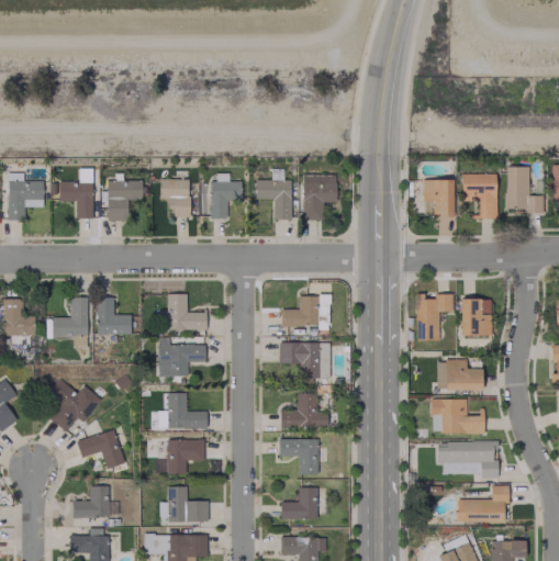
[(529,167),(506,166),(506,210),(543,211),(543,195),(528,195),(529,167)]
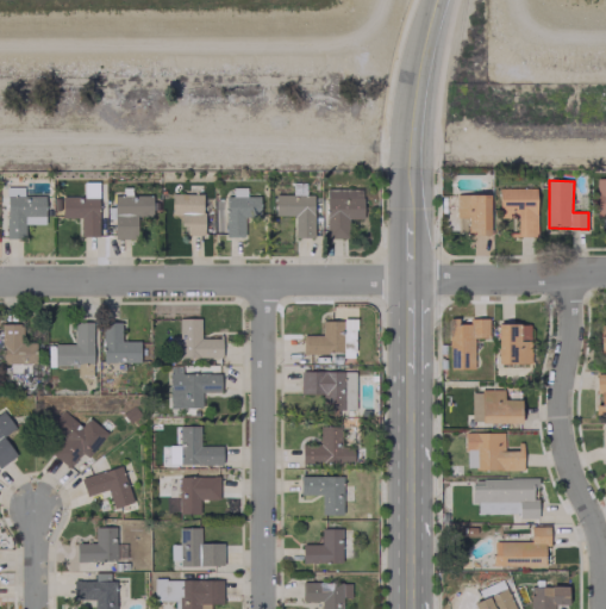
[(101,182),(86,182),(85,198),(64,197),(64,218),(83,218),(82,237),(100,237),(101,182)]
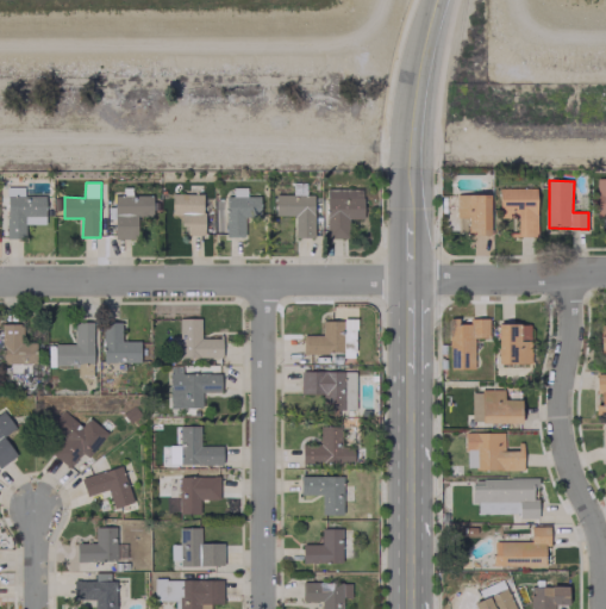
[(47,196),(25,197),(25,188),(8,188),(10,238),(27,238),(27,225),(48,224),(47,196)]
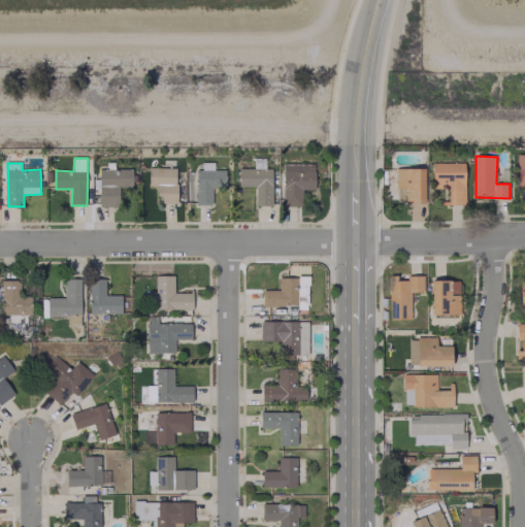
[(466,205),(466,163),(434,163),(434,189),(449,189),(449,205),(466,205)]
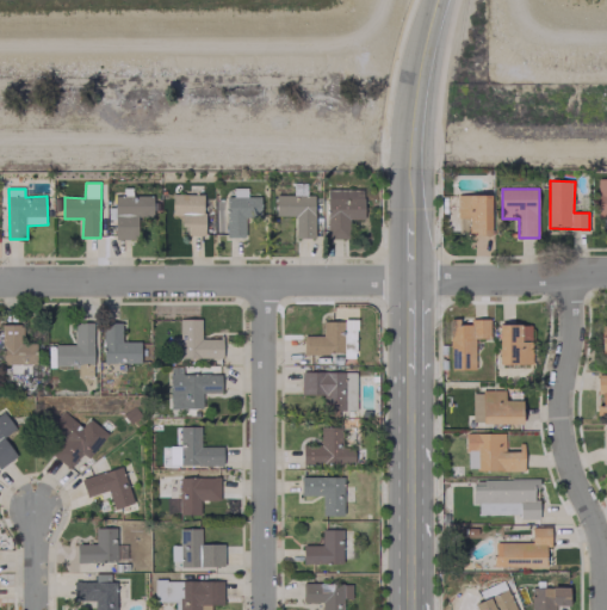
[(366,220),(365,190),(328,190),(329,236),(352,236),(351,220),(366,220)]
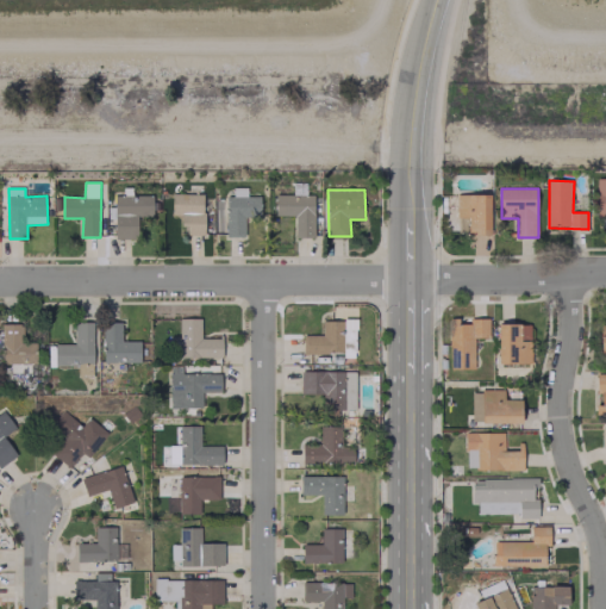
[(174,215),(183,215),(182,225),(188,225),(188,236),(205,236),(206,194),(174,194),(174,215)]
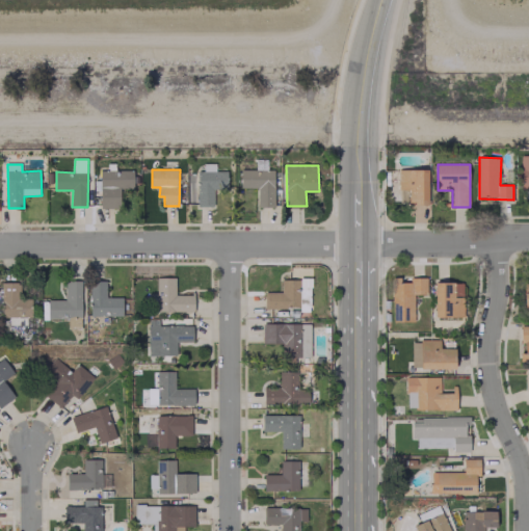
[(429,170),(400,169),(400,190),(410,190),(410,205),(429,205),(429,170)]
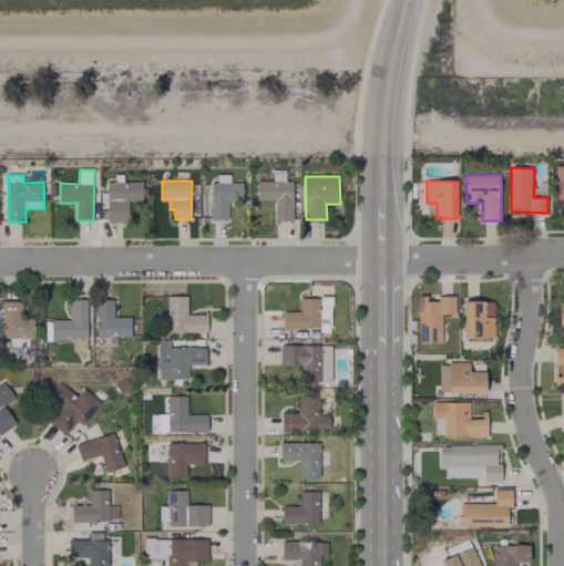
[(130,222),(129,202),(144,201),(143,182),(108,183),(109,223),(130,222)]
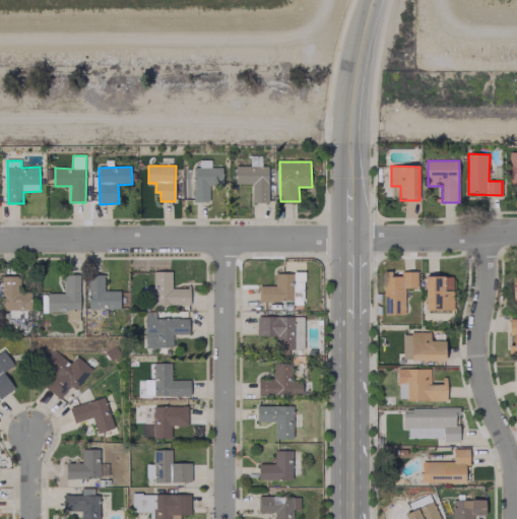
[(237,184),(254,184),(253,203),(269,203),(269,167),(237,167),(237,184)]
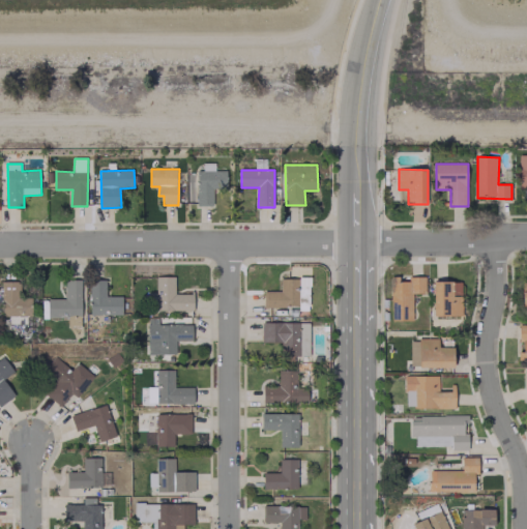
[(228,172),(199,171),(198,206),(214,206),(214,189),(228,189),(228,172)]
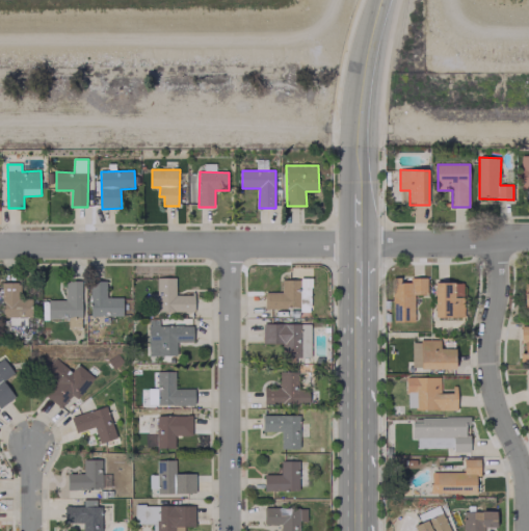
[(428,279),(412,279),(411,281),(394,281),(393,322),(415,322),(416,295),(428,295),(428,279)]
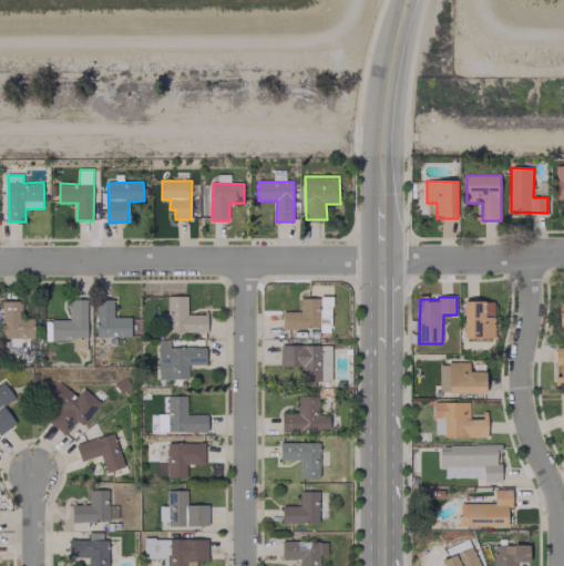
[(301,298),(301,312),(284,312),(284,330),(332,330),(332,298),(301,298)]
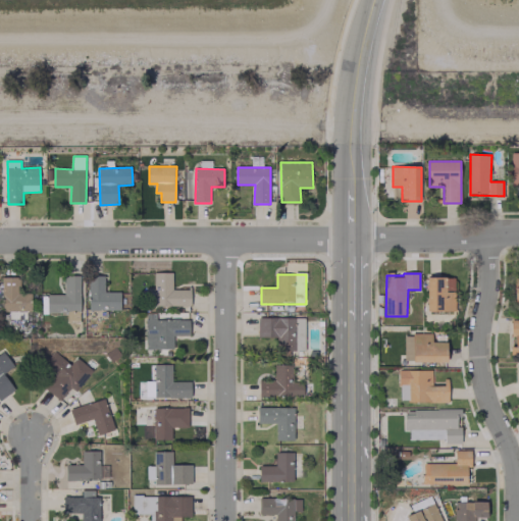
[(121,292),(106,292),(105,276),(89,276),(90,310),(121,310),(121,292)]
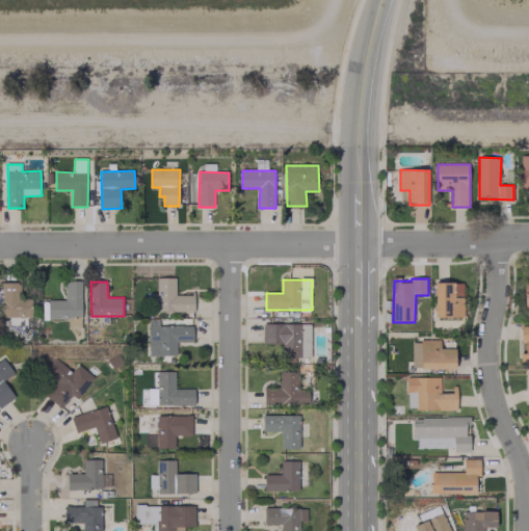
[(3,318),(33,317),(32,298),(22,298),(21,283),(2,284),(3,318)]
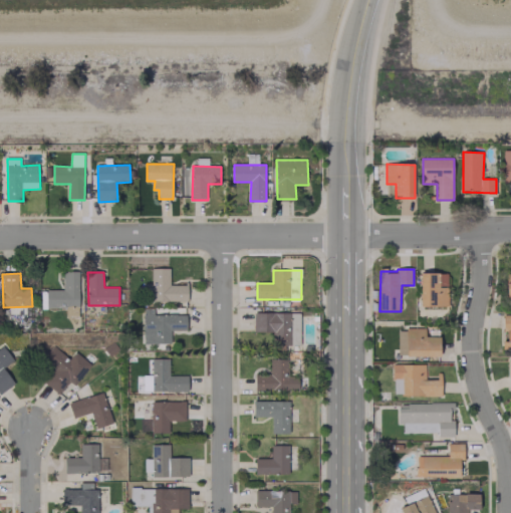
[(449,307),(449,273),(422,273),(421,306),(449,307)]
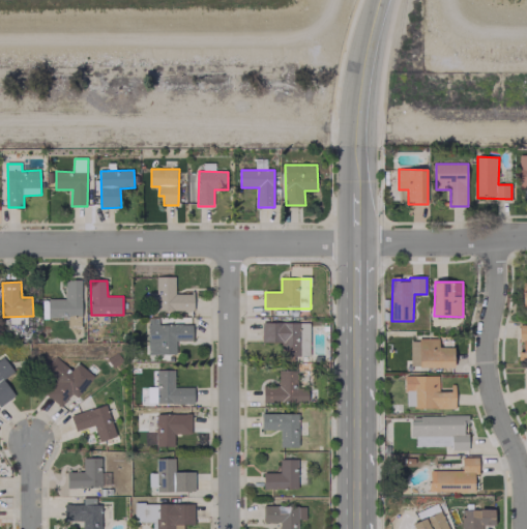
[(83,283),(66,283),(66,299),(49,299),(49,317),(82,317),(83,283)]
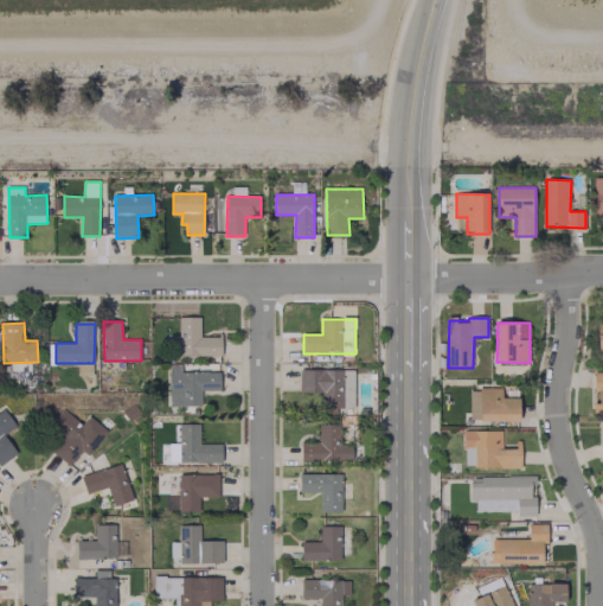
[(220,371),(183,372),(183,364),(171,365),(172,408),(203,407),(203,390),(222,390),(220,371)]
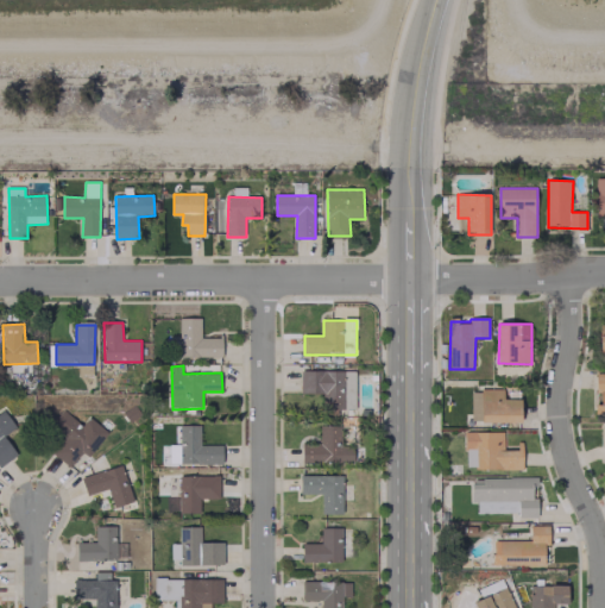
[(355,371),(302,371),(302,394),(325,394),(325,411),(357,411),(355,371)]
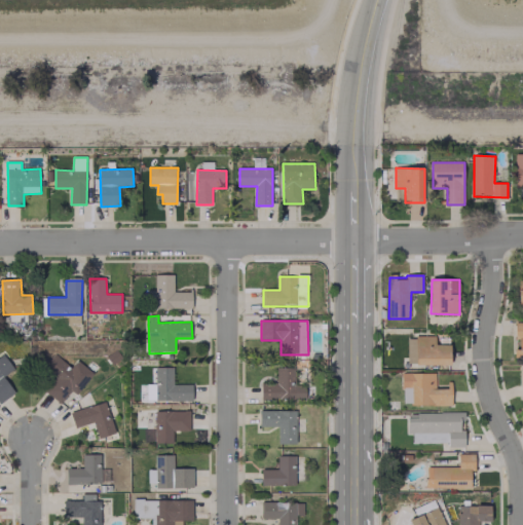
[(451,365),(451,344),(437,344),(437,337),(409,336),(408,364),(451,365)]
